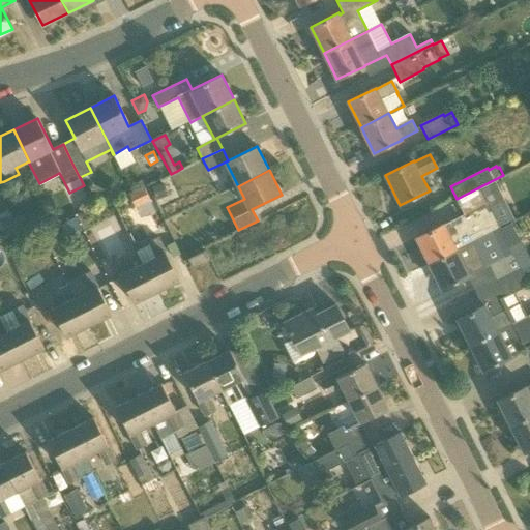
[(429,263),(473,241),(500,228),(480,187),(504,176),(503,175),(457,199),(465,215),(445,225),(444,224),(416,238),(429,263)]
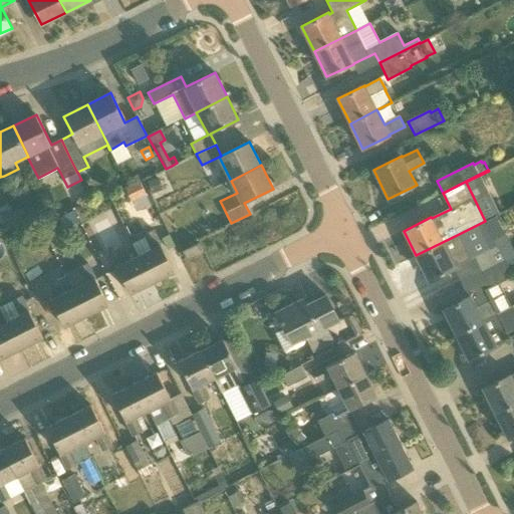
[(152,194),(162,191),(159,178),(148,181),(152,194)]
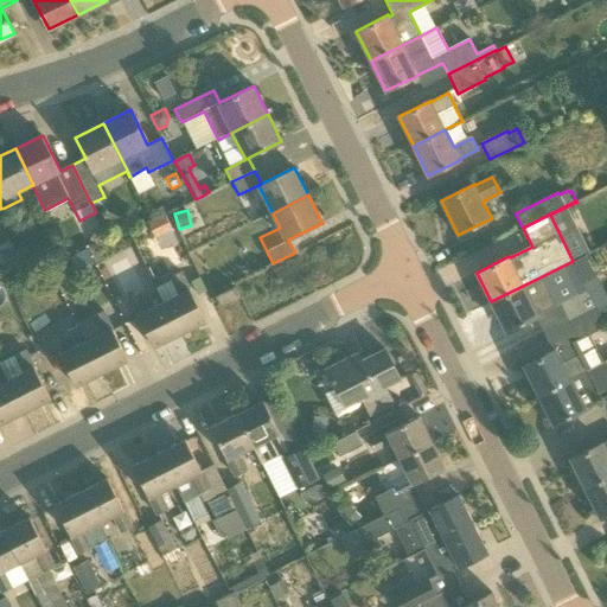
[(148,222),(157,241),(174,232),(166,213),(148,222)]
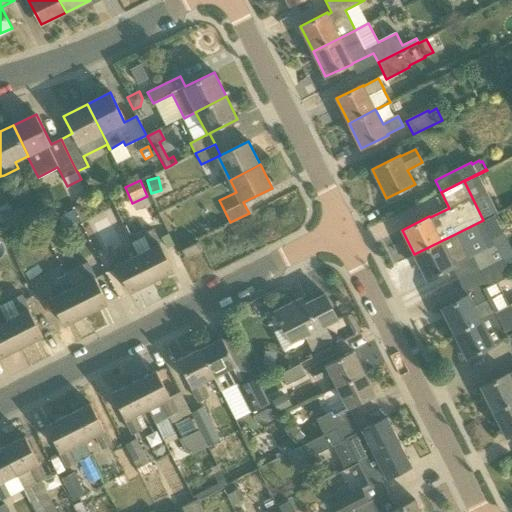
[(79,221),(74,210),(59,217),(64,228),(79,221)]
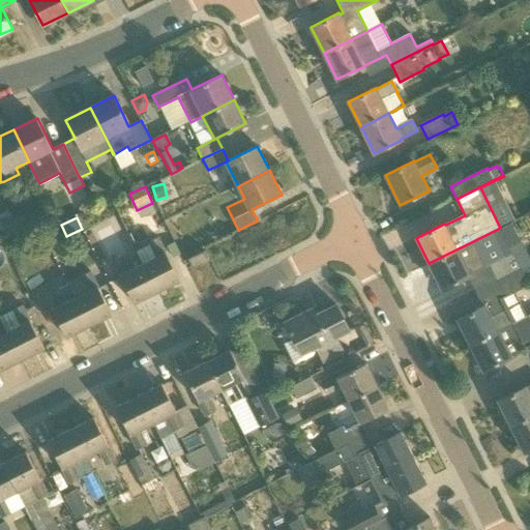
[(143,264),(156,292),(179,280),(159,237),(149,242),(156,257),(143,264)]
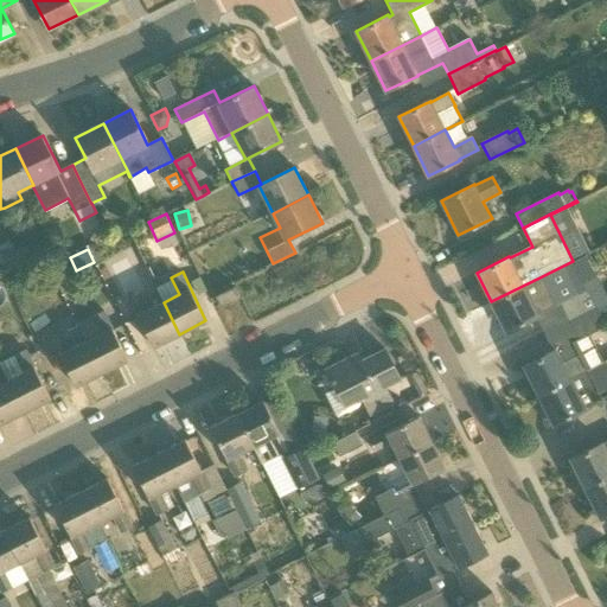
[(568,320),(595,306),(583,281),(580,275),(558,286),(560,289),(550,294),(542,276),(491,301),(506,332),(561,304),(568,320)]
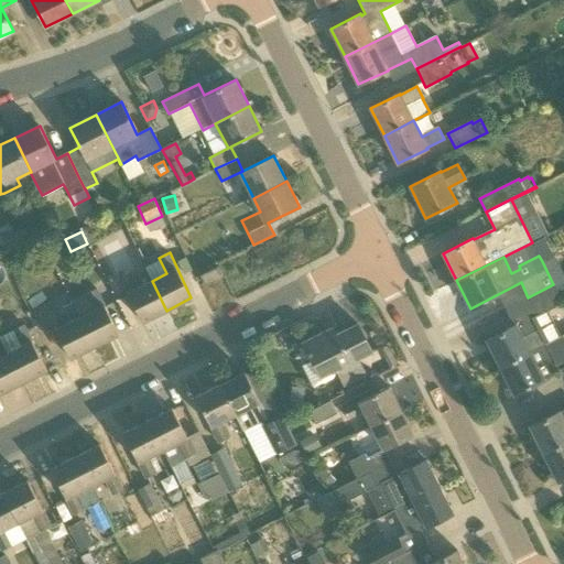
[(218,267),(201,275),(206,286),(224,278),(218,267)]
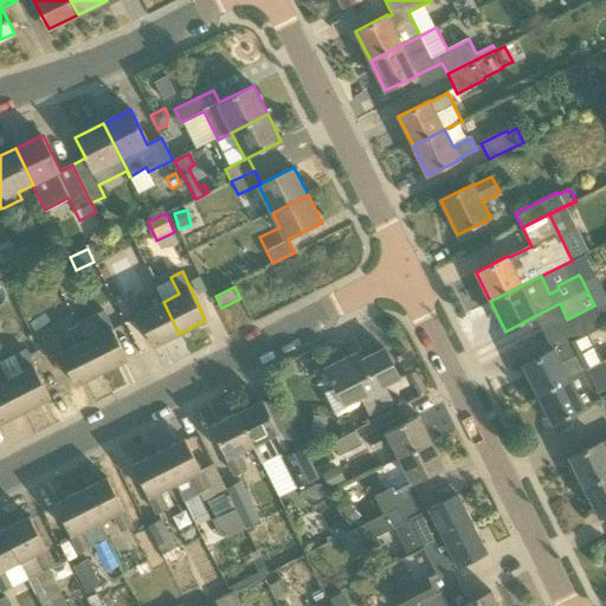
[(179,334),(163,302),(147,309),(139,292),(128,297),(153,347),(179,334)]
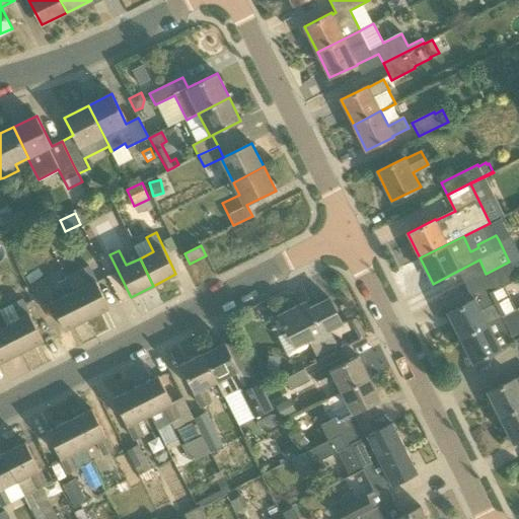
[(518,258),(513,262),(510,264),(509,262),(486,274),(494,290),(517,279),(518,279),(518,277),(518,258)]
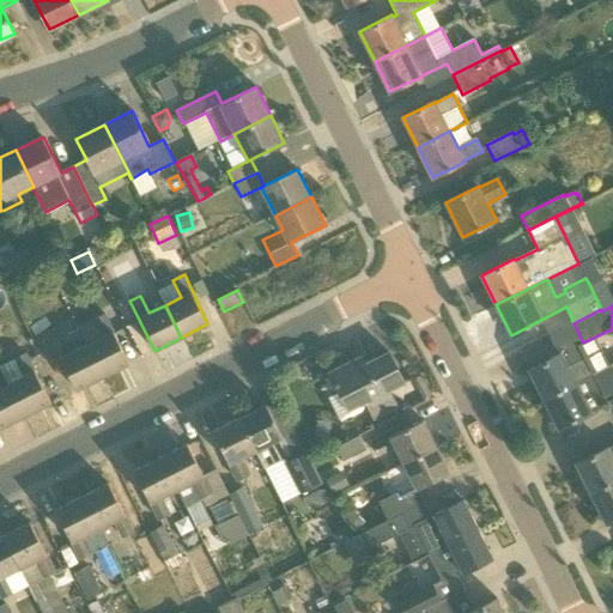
[(86,345),(103,376),(129,363),(104,314),(95,320),(103,337),(86,345)]
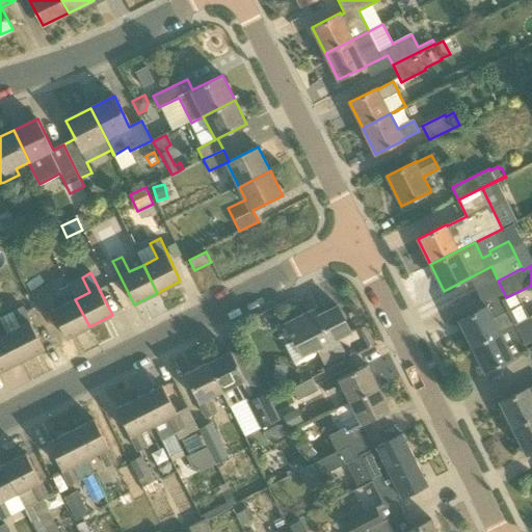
[(89,326),(75,299),(60,306),(53,291),(45,295),(67,338),(89,326)]
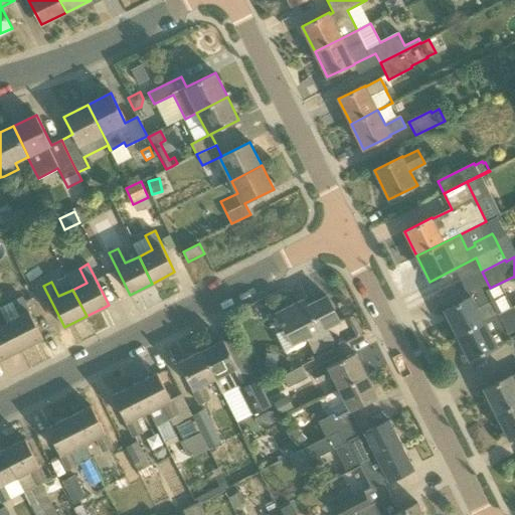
[(499,313),(487,290),(469,299),(468,298),(445,310),(457,335),(499,313)]
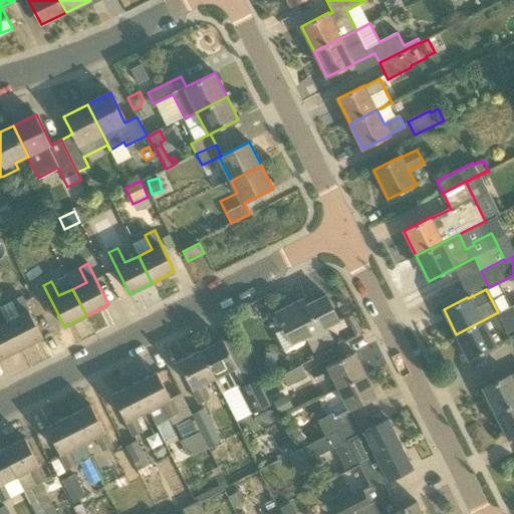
[(307,335),(315,350),(332,341),(326,327),(339,321),(326,295),(296,310),(293,304),(276,312),(284,328),(275,332),(286,353),(303,345),(307,335)]
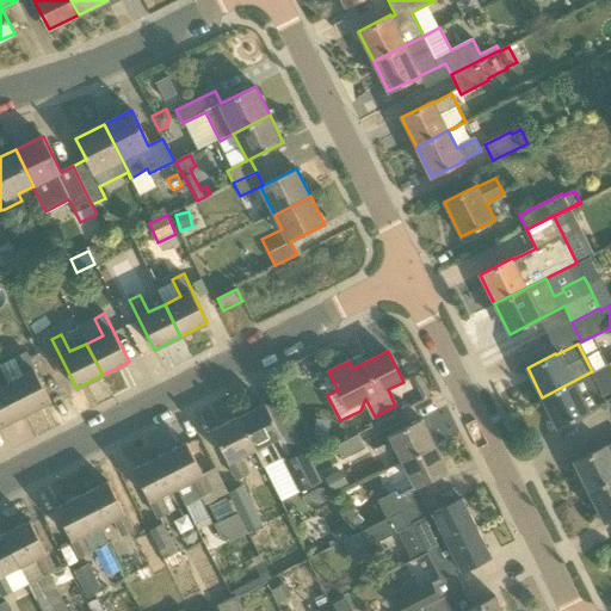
[(26,352),(16,358),(24,372),(7,381),(24,414),(50,401),(26,352)]
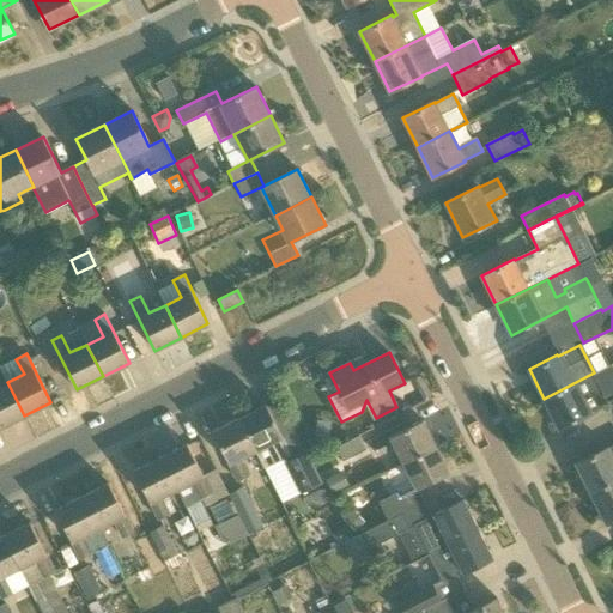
[(7,382),(2,371),(1,371),(0,366),(0,428),(24,416),(7,382)]
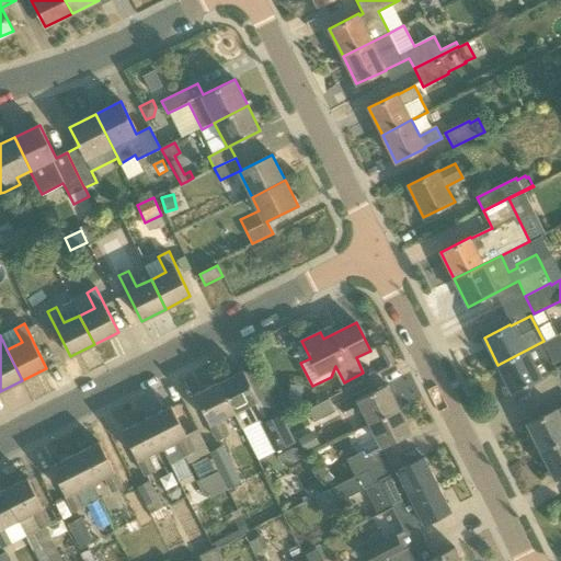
[(552,357),(551,357),(544,341),(497,365),(512,392),(541,378),(540,377),(558,368),(552,357)]
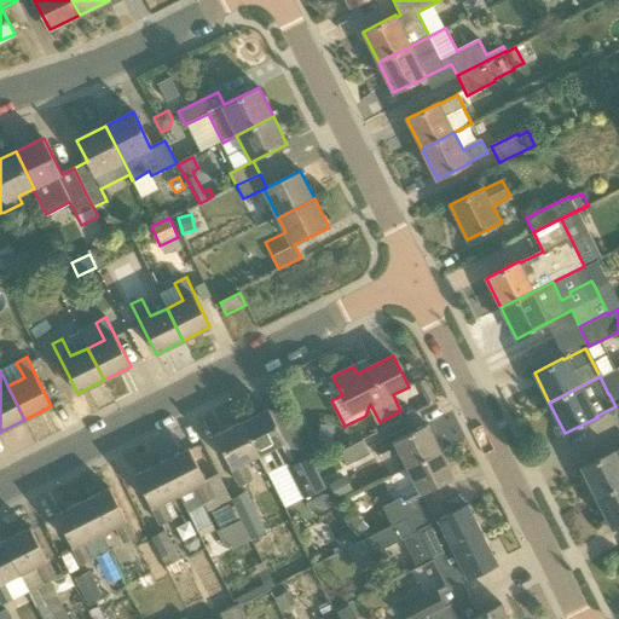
[(300,435),(287,443),(268,409),(243,422),(259,453),(258,453),(266,472),(287,461),(289,466),(288,467),(304,498),(325,486),(300,435)]
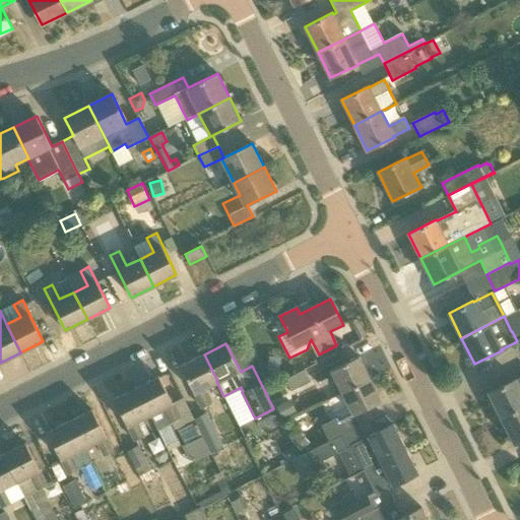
[(203,388),(216,381),(217,381),(204,354),(181,366),(202,407),(210,403),(203,388)]
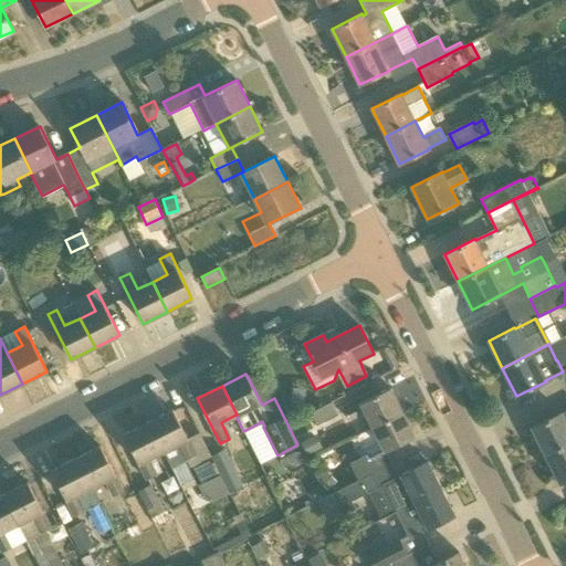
[(373,428),(402,412),(390,388),(345,411),(349,420),(366,412),(373,428)]
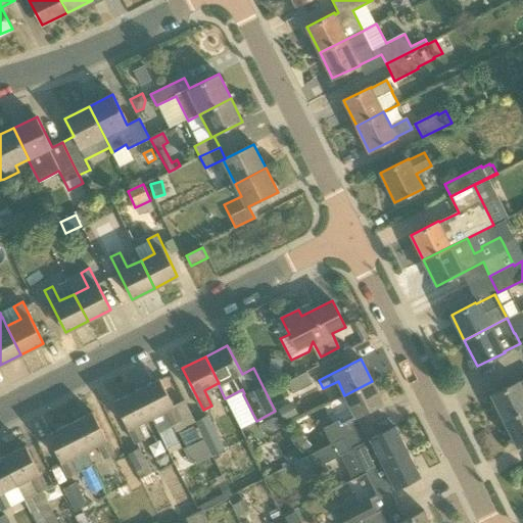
[(287,382),(293,393),(313,383),(306,372),(287,382)]
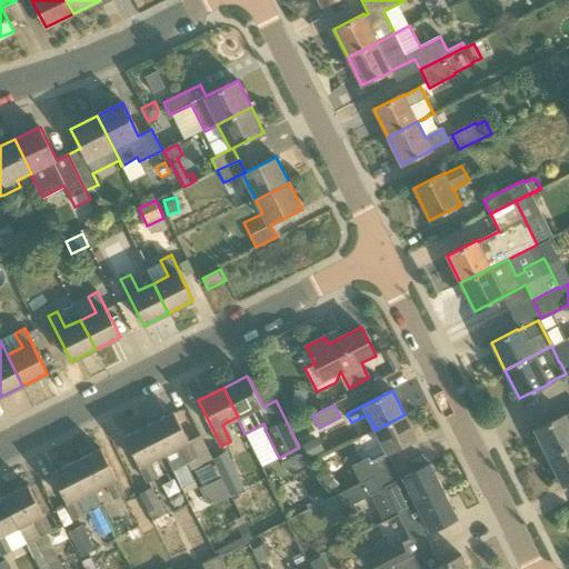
[(149,425),(165,455),(179,448),(187,463),(198,458),(173,412),(149,425)]
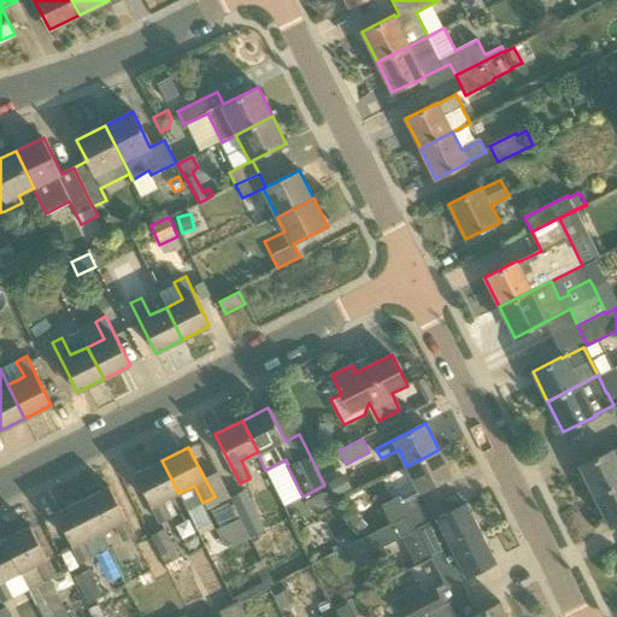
[(616,483),(616,448),(613,451),(612,450),(580,466),(594,495),(616,483)]
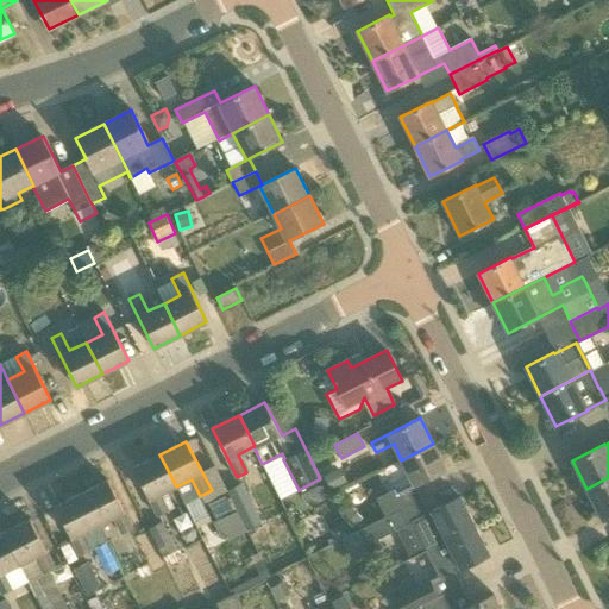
[(385,518),(401,510),(420,500),(413,487),(446,470),(433,444),(401,460),(409,476),(393,484),(395,489),(376,498),(385,518)]
